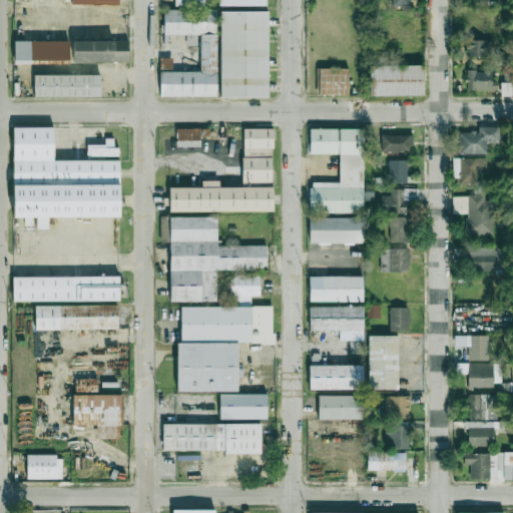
[(159,96),(216,96),(215,9),(163,9),(163,34),(199,34),(199,70),(159,71),(159,96)]
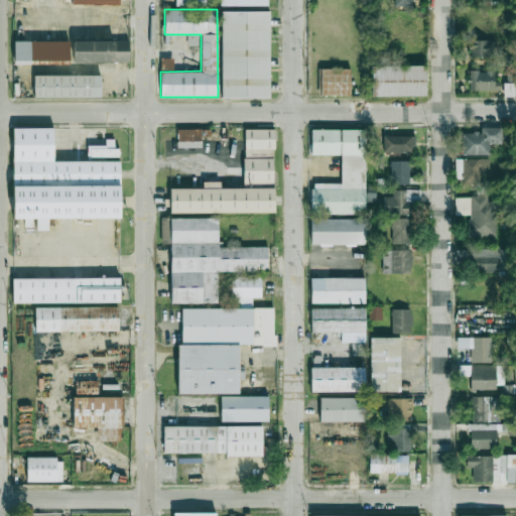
[(269,97),(269,10),(221,11),(221,97),(269,97)]
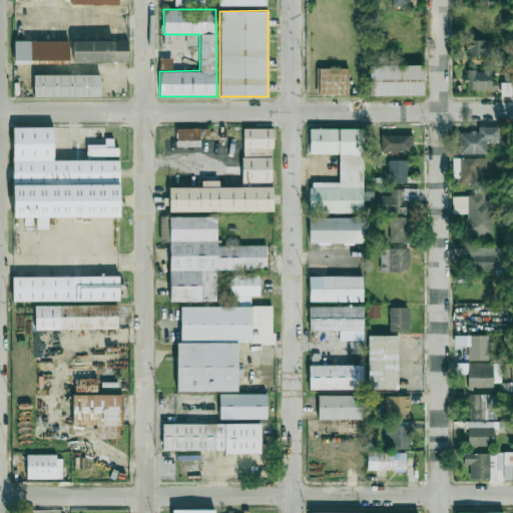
[(509,15),(490,16),(490,31),(509,31),(509,15)]
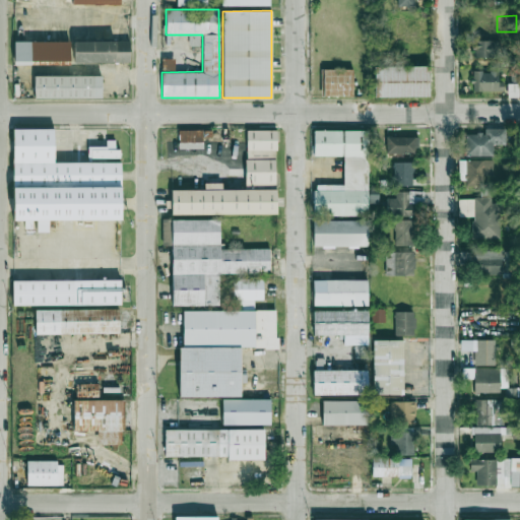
[(496,36),(495,18),(475,19),(476,36),(496,36)]
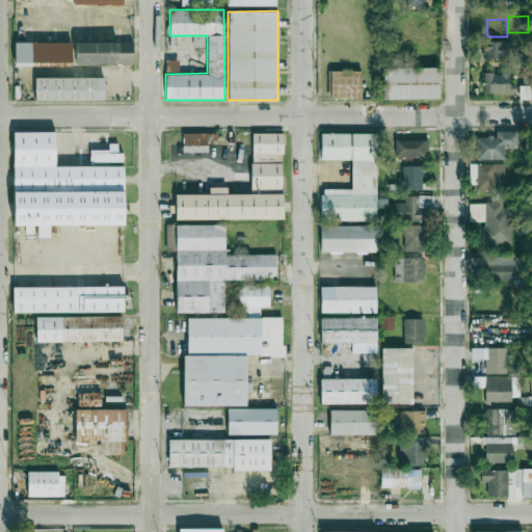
[(71,41),(14,42),(15,63),(72,62),(71,41)]
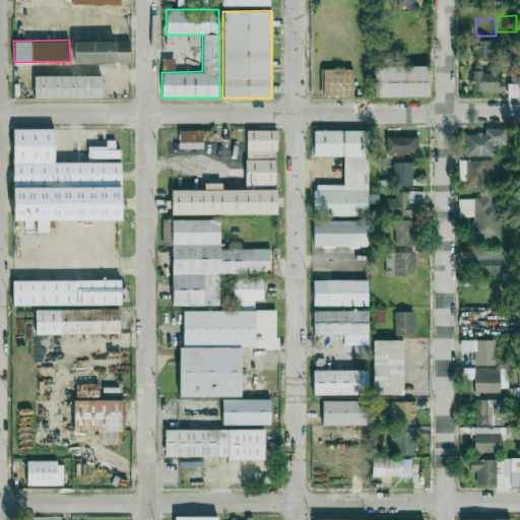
[(73,41),(74,63),(130,62),(129,40),(73,41)]
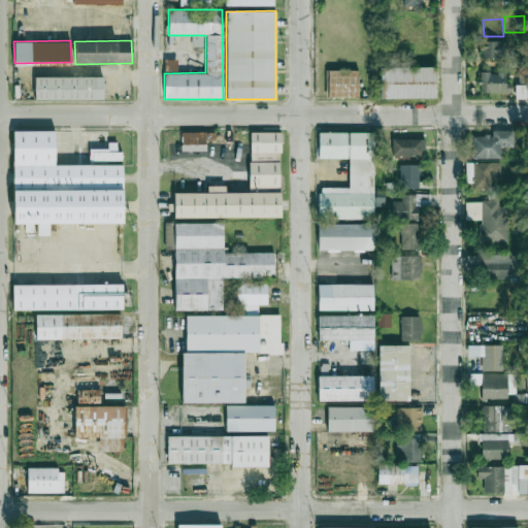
[(481,57),(507,58),(507,40),(482,40),(481,57)]
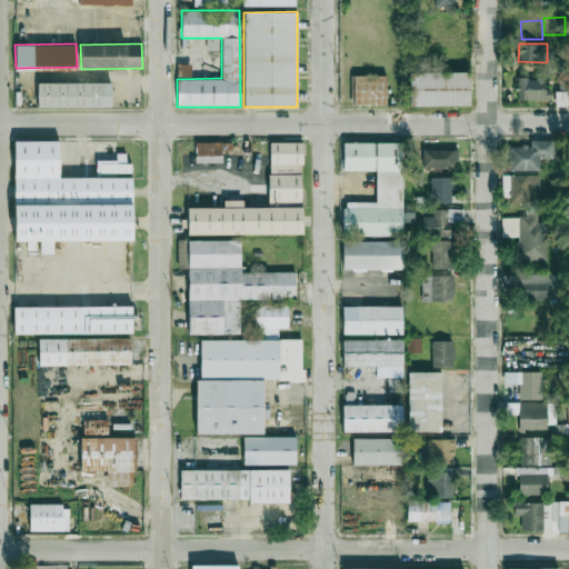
[(565,71),(565,60),(551,60),(551,71),(565,71)]
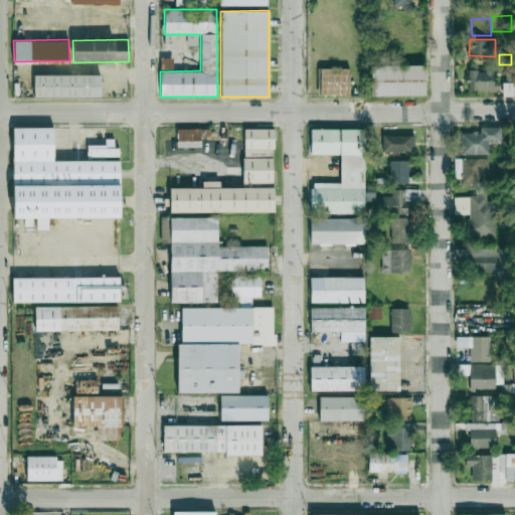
[(172,57),(160,57),(160,69),(172,69),(172,57)]
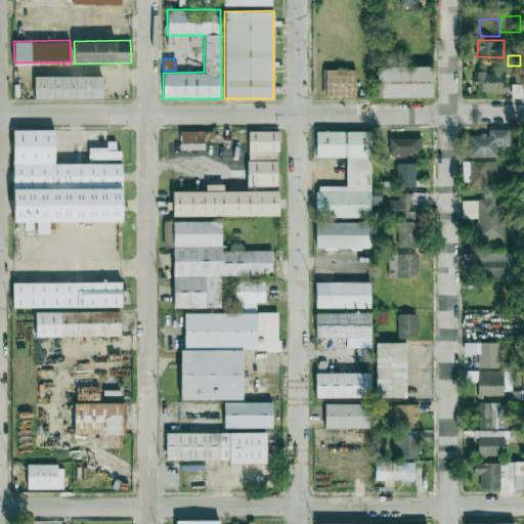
[(378,97),(432,97),(431,66),(377,67),(378,97)]
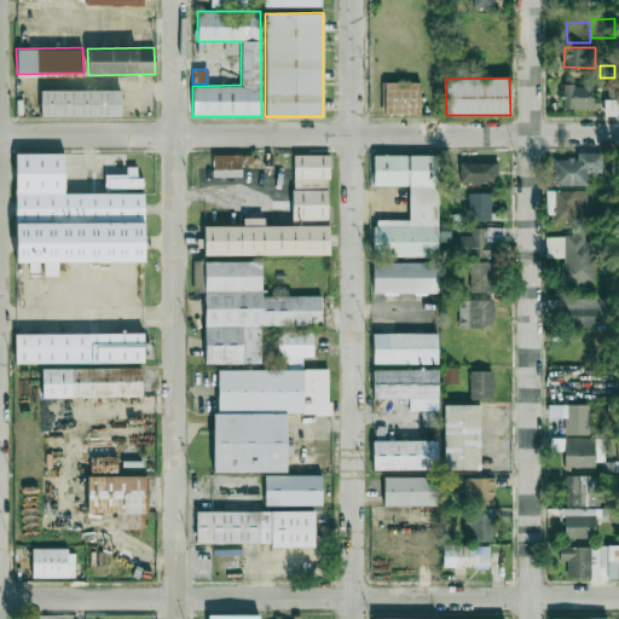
[(420,82),(382,81),(381,114),(420,114),(420,82)]
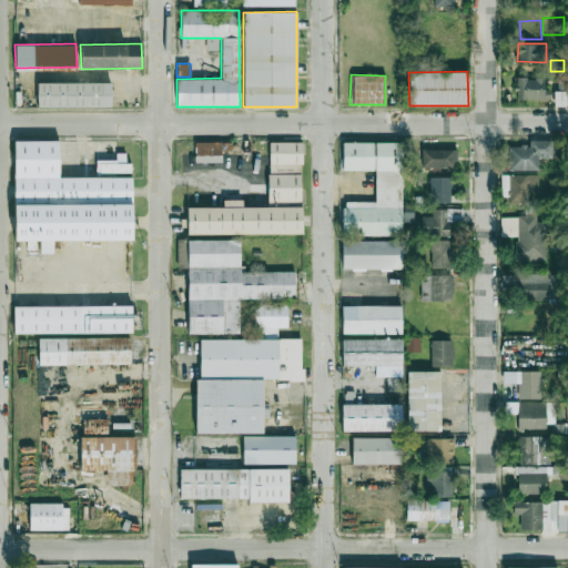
[(549,99),(548,89),(544,89),(544,77),(516,77),(516,99),(549,99)]
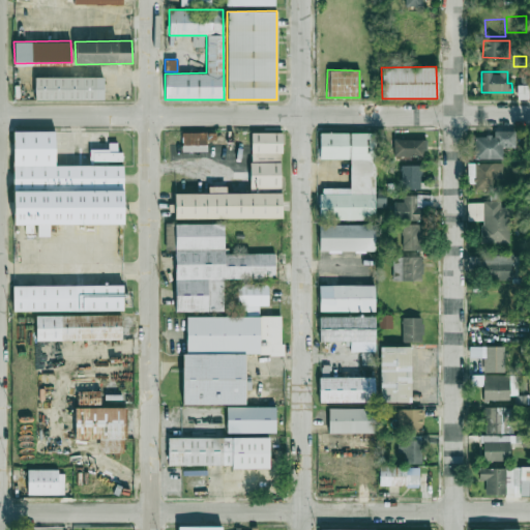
[(34,99),(102,99),(102,77),(34,77),(34,99)]
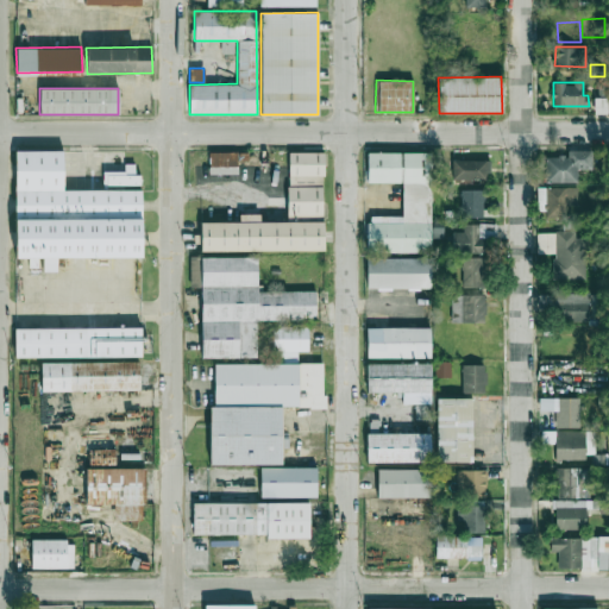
[(606,98),(594,98),(594,113),(607,113),(606,98)]
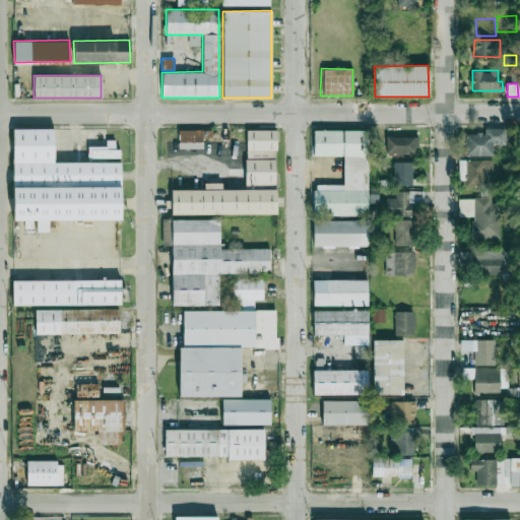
[(121,219),(121,163),(54,163),(54,128),(13,128),(12,219),(37,219),(36,231),(49,232),(49,219),(121,219)]
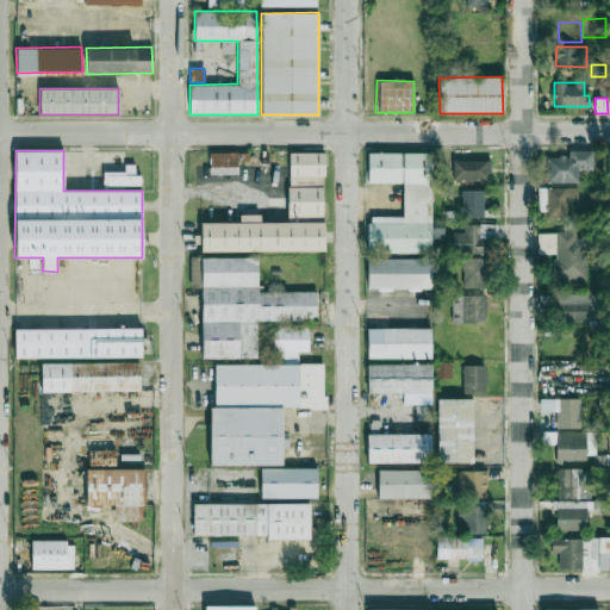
[(578,181),(578,168),(592,168),(592,150),(567,150),(567,156),(546,156),(546,181),(578,181)]
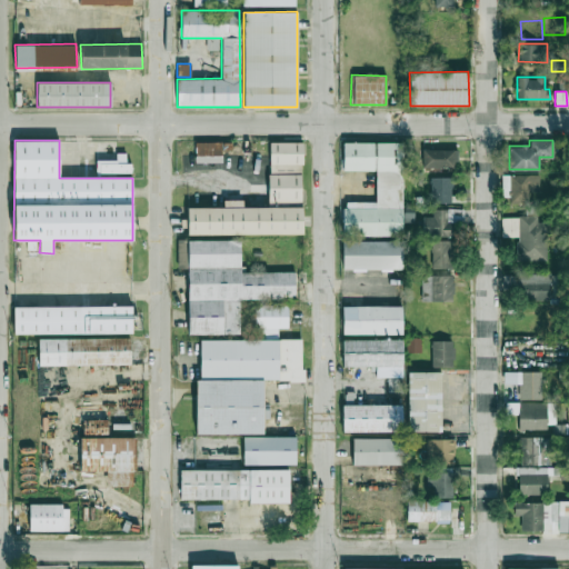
[(195,161),(221,162),(221,151),(230,151),(230,142),(195,141),(195,161)]
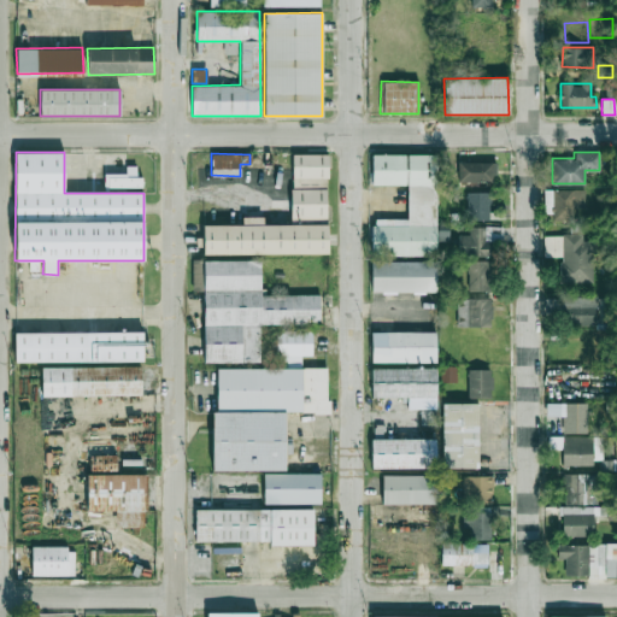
[(327,153),(291,154),(291,219),(327,218),(327,153)]
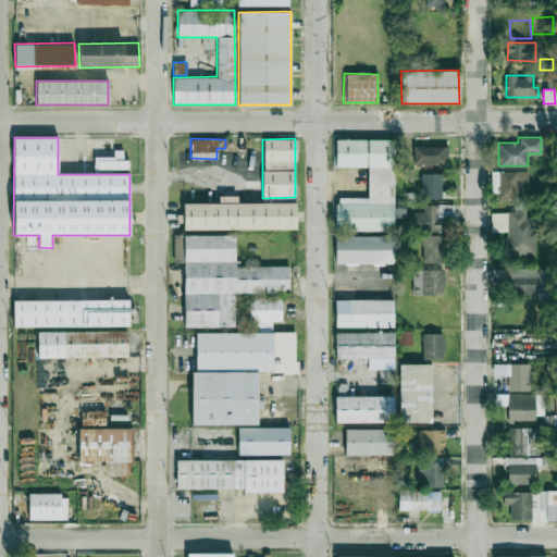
[(393,138),(334,138),(334,166),(368,166),(368,197),(336,198),(336,231),(394,230),(393,138)]
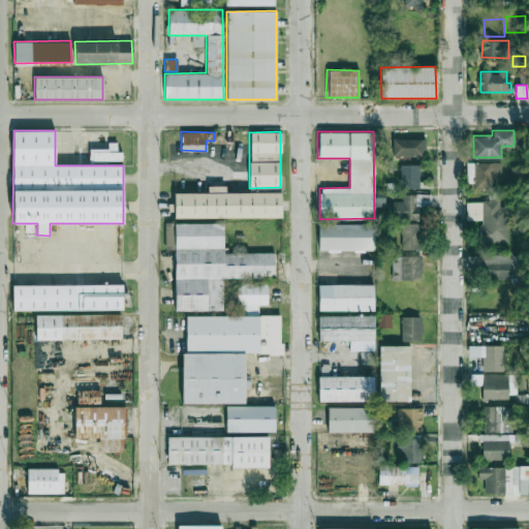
[(425,138),(393,138),(393,156),(425,155),(425,138)]
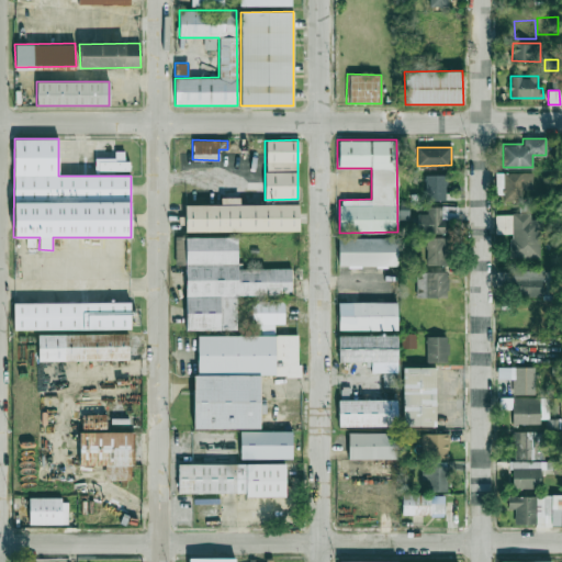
[(115,158),(94,157),(94,170),(130,170),(130,160),(124,160),(124,152),(115,150),(115,158)]
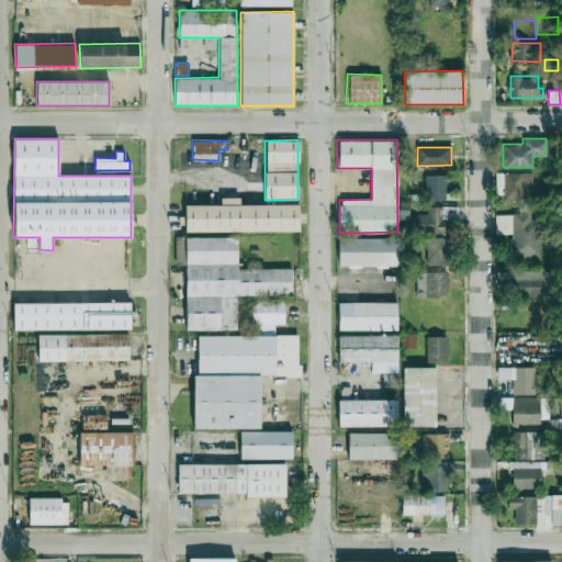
[(532,171),(503,172),(503,200),(521,200),(521,189),(532,189),(532,171)]
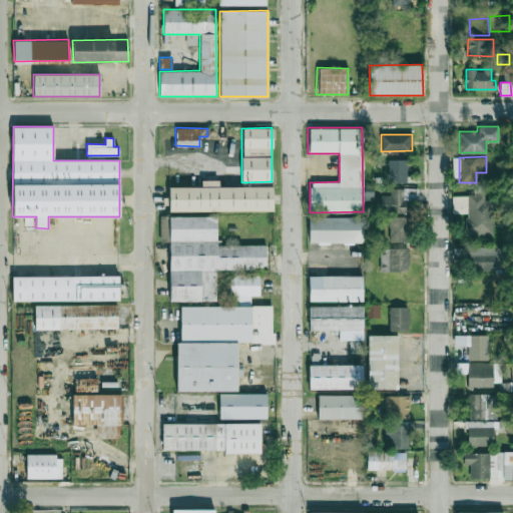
[(406,182),(407,159),(388,159),(388,182),(406,182)]
